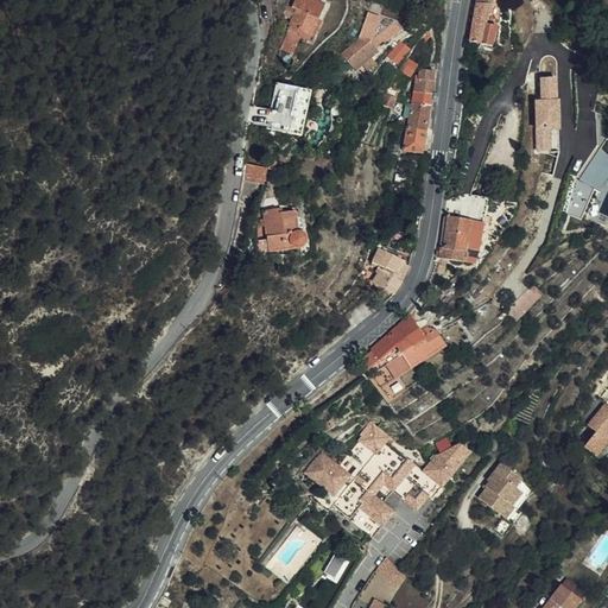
[(310,0),(293,0),(291,5),(296,7),(295,12),(286,31),(287,31),(278,51),(290,57),(298,39),(292,37),(293,35),(295,35),(296,31),(306,36),(314,20),(317,21),(324,6),(310,0)]
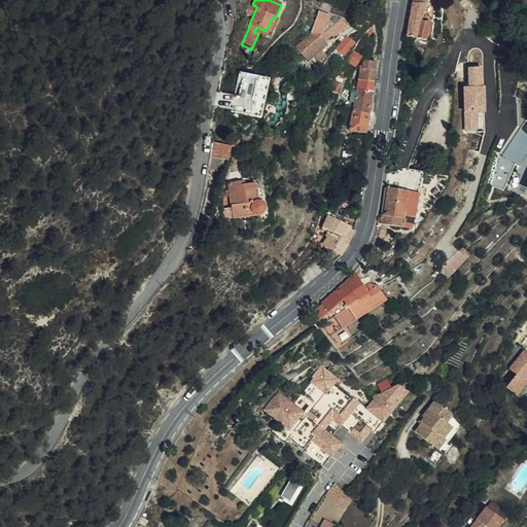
[(407,40),(409,41),(413,41),(413,37),(427,40),(431,23),(421,22),(424,3),(413,2),(407,40)]
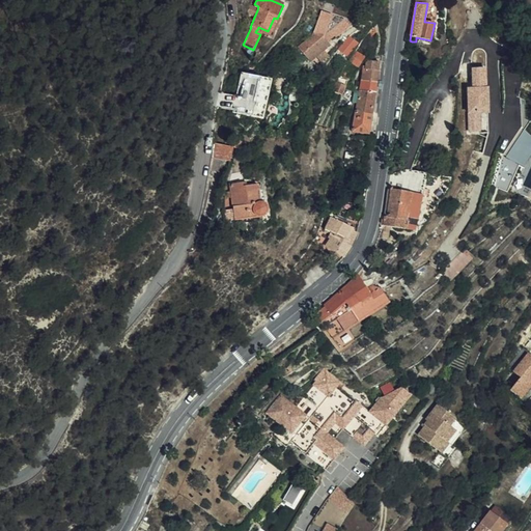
[(350,34),(338,48),(348,56),(360,43),(350,34)]
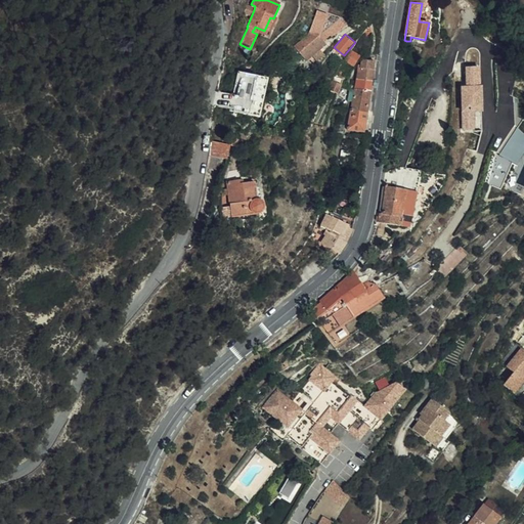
[(307,67),(313,61),(320,53),(325,48),(317,40),(299,58),(307,67)]
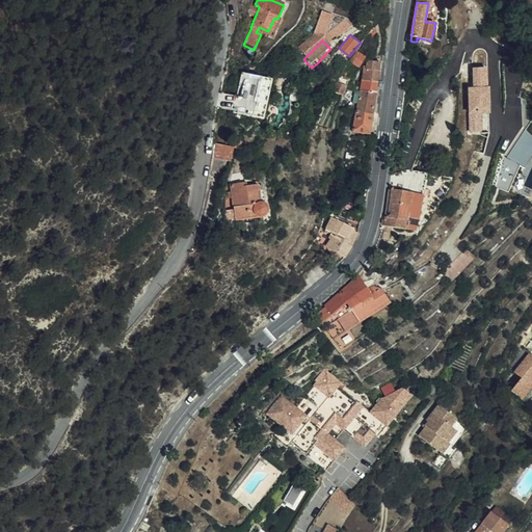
[(383,55),(384,46),(378,45),(376,54),(383,55)]
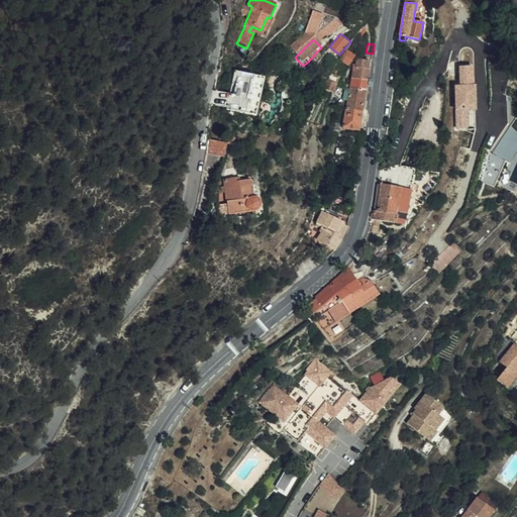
[(347,47),(340,59),(349,65),(356,54),(347,47)]
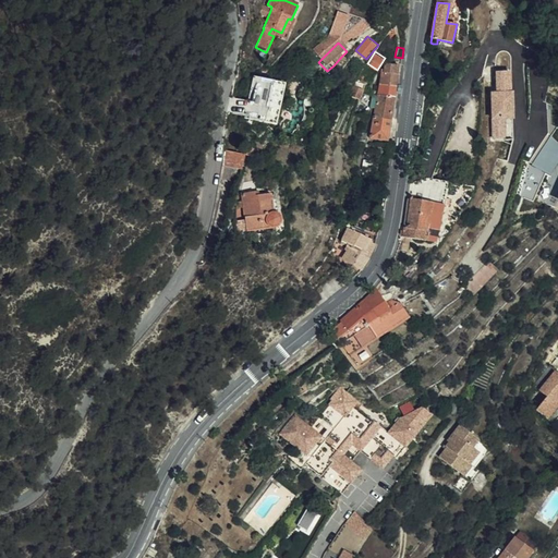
[(341,57),(334,65),(338,70),(346,61),(341,57)]
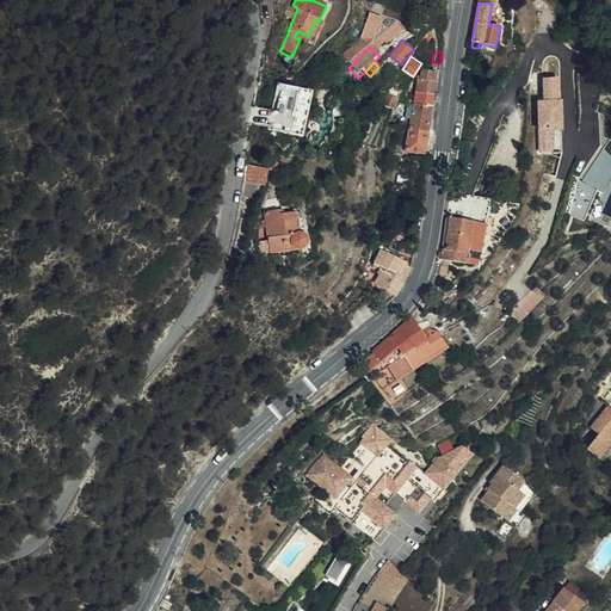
[(420,80),(436,82),(437,72),(423,69),(420,80)]
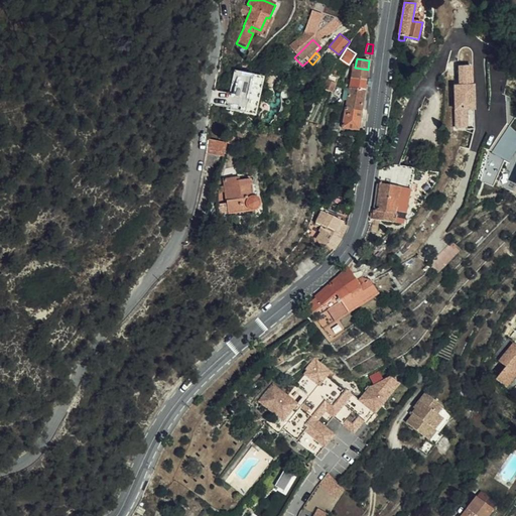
[(477,110),(475,63),(458,65),(459,85),(454,85),(456,129),(468,128),(467,111),(477,110)]
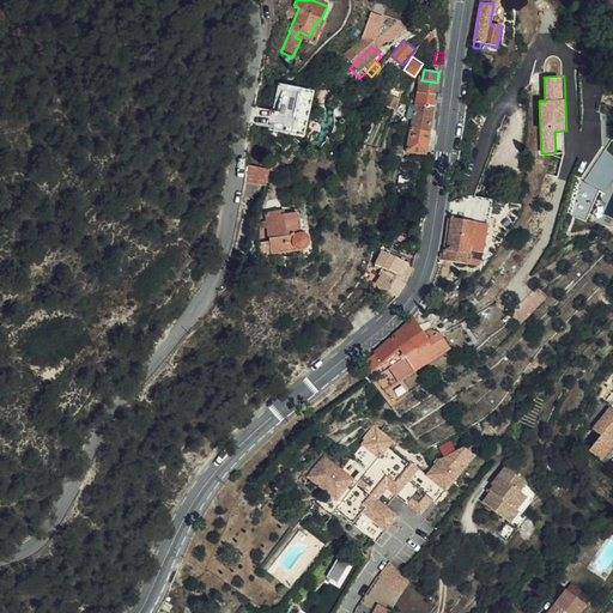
[(419,93),(435,96),(437,83),(422,80),(422,83),(419,93)]
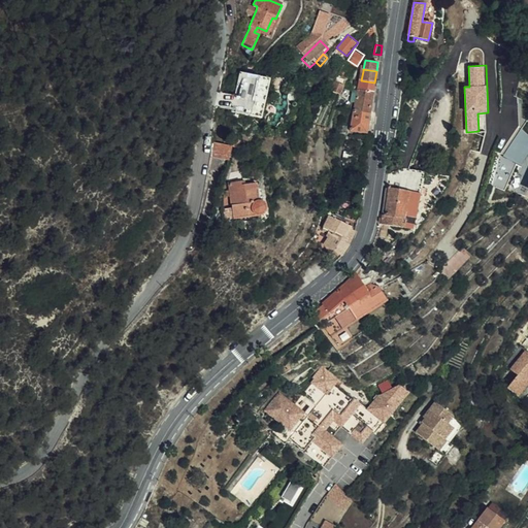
[(232,110),(264,117),(271,76),(240,71),(232,110)]
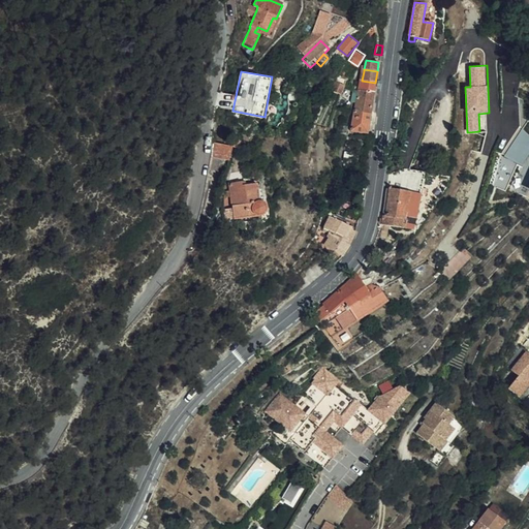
[(344,82),(334,79),(330,88),(340,92),(342,89),(344,82)]
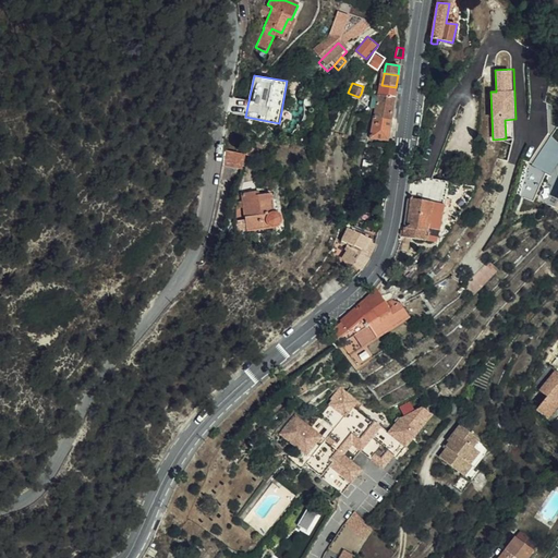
[(377,96),(395,99),(396,87),(381,85),(379,84),(377,96)]
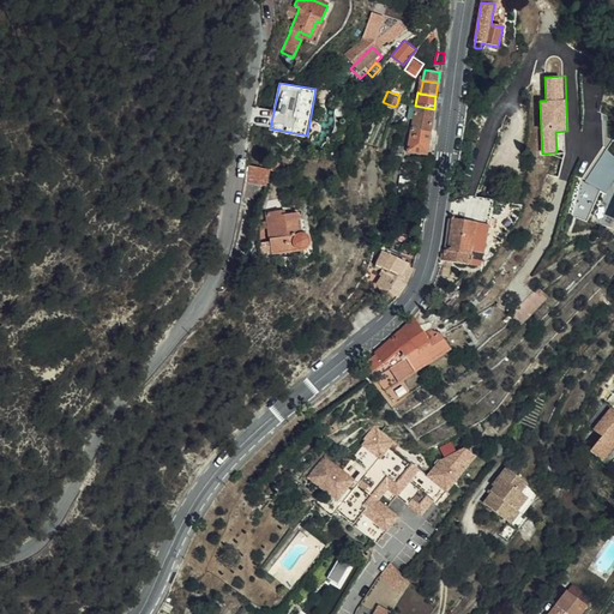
[(413,115),(432,118),(434,109),(415,106),(413,115)]
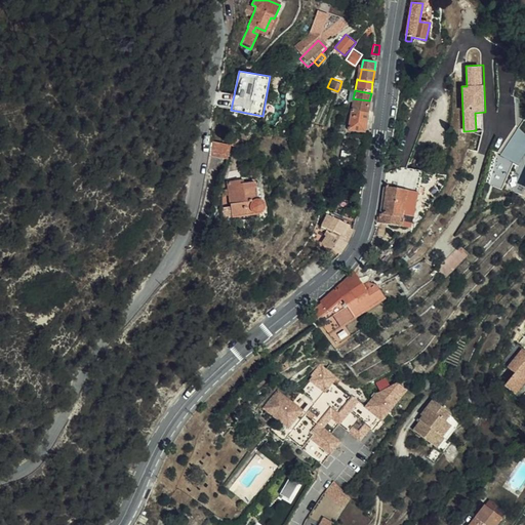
[(351,111),(367,113),(369,101),(353,98),(351,111)]
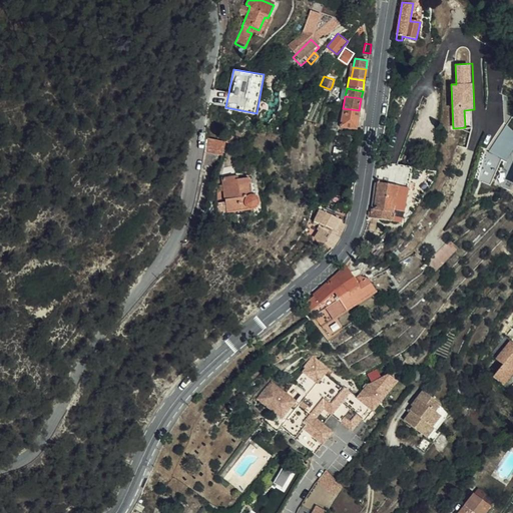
[(342,117),(358,120),(359,110),(343,108),(342,117)]
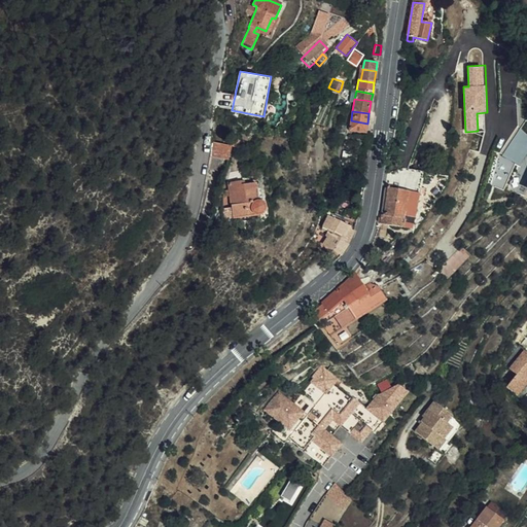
[(365,134),(367,124),(351,120),(349,131),(365,134)]
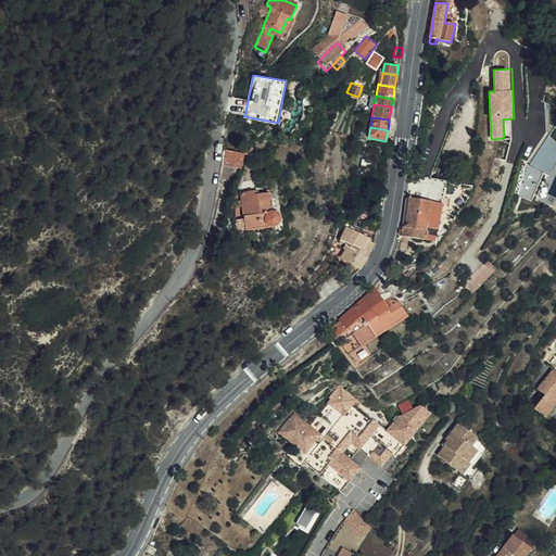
[(551,175),(555,164),(555,141),(545,136),(531,165),(551,175)]
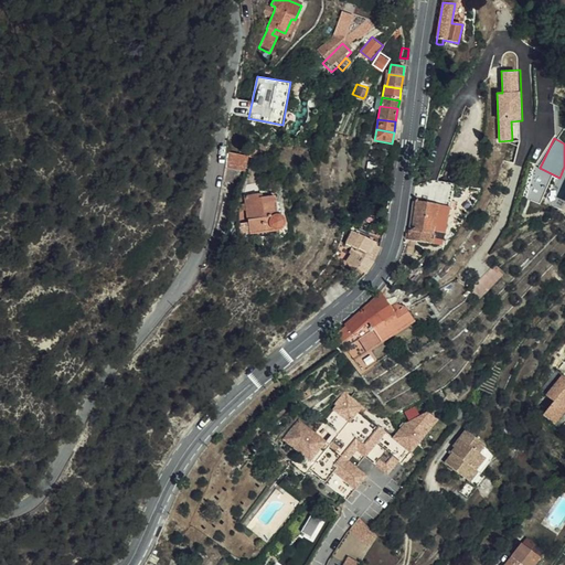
[(254,159),(240,157),(236,156),(236,160),(234,172),(246,176),(251,176),(254,159)]
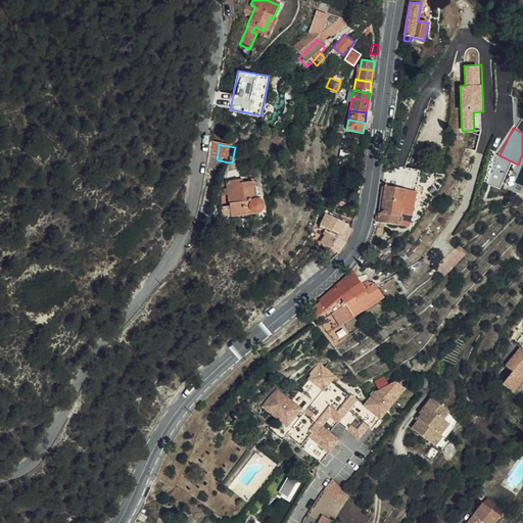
[(228,162),(217,159),(215,170),(214,172),(227,175),(228,162)]
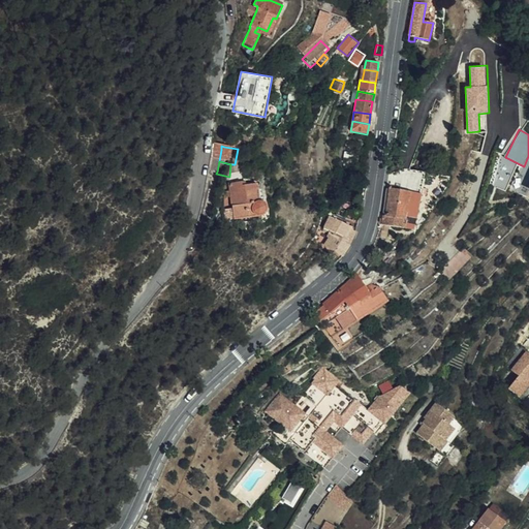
[(512,166),(499,164),(496,187),(509,189),(512,166)]
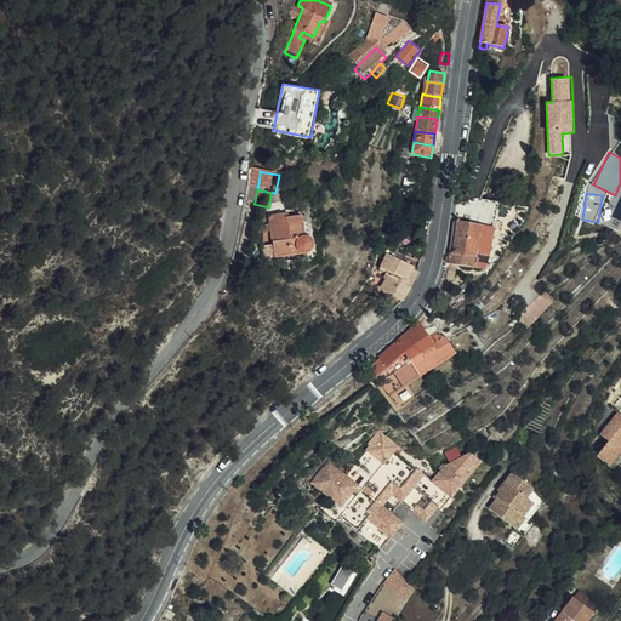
[(283,218),(283,214),(269,216),(274,257),(306,254),(308,251),(311,249),(311,245),(311,241),(307,238),(302,237),(300,216),(288,218),(283,218)]
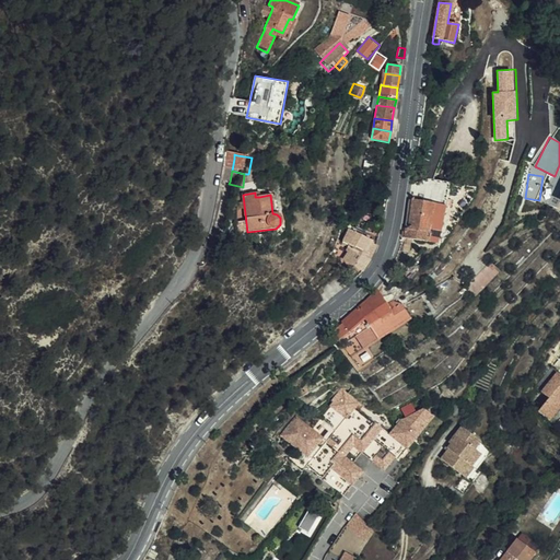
[(453,208),(413,201),(408,228),(405,228),(403,237),(445,246),(453,208)]
